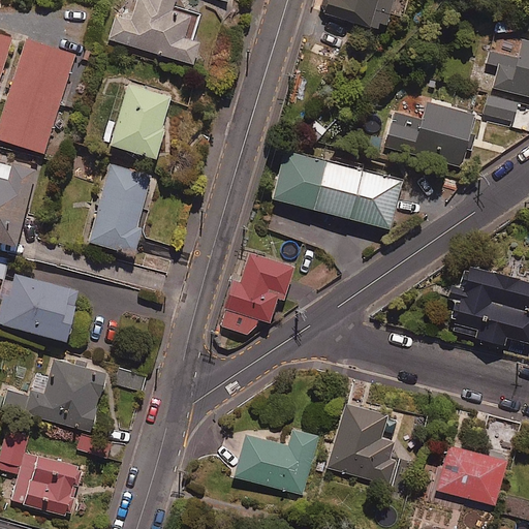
[(175,0),(135,0),(131,17),(116,12),(109,39),(192,64),(199,42),(186,38),(193,16),(172,9),(175,0)]
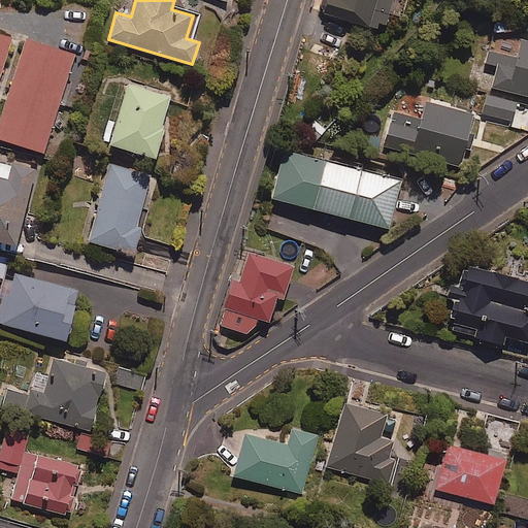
[(392,0),(330,0),(327,14),(384,31),(392,0)]
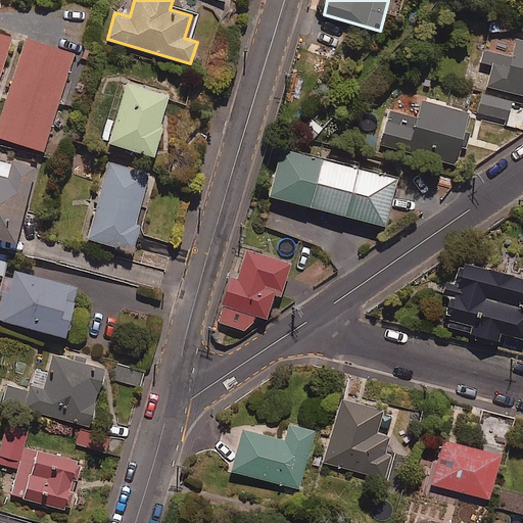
[(0,76),(11,39),(0,35),(0,76)]
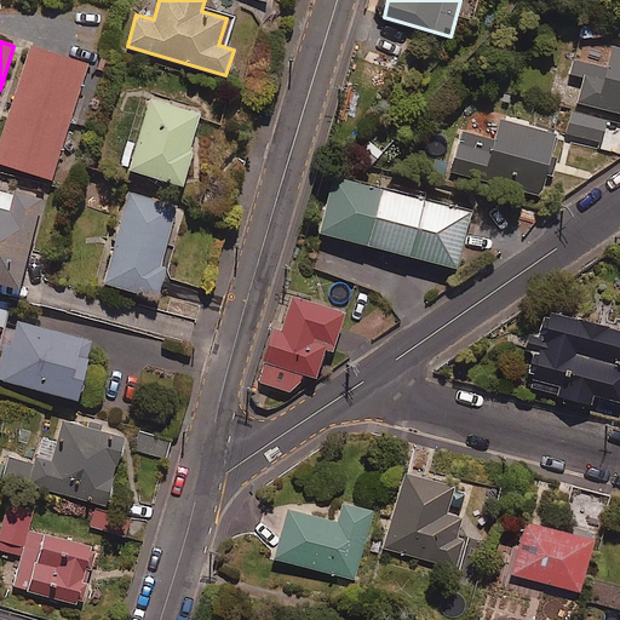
[(87,63),(29,45),(0,138),(0,164),(51,181),(87,63)]
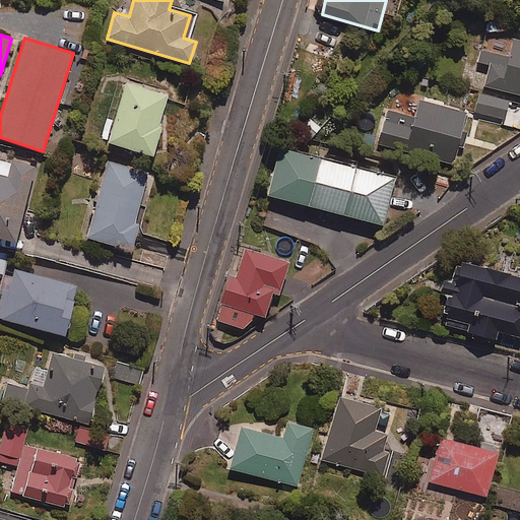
[(519,40),(514,39),(510,57),(481,50),(478,61),(491,64),(484,85),(519,94),(519,40)]
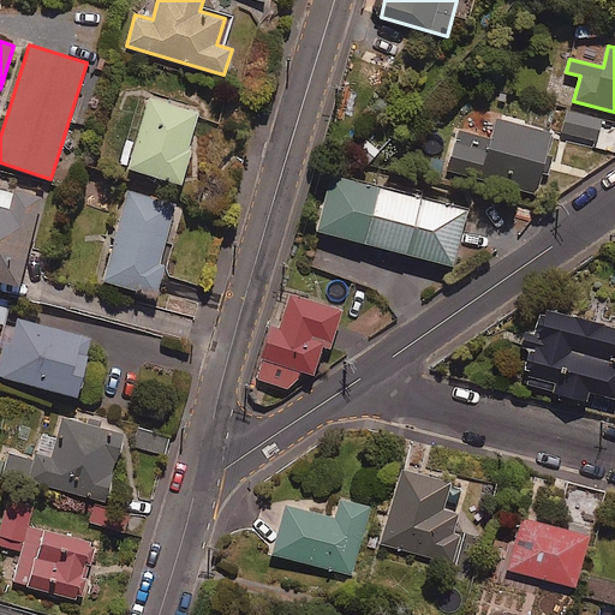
[(199,112),(148,99),(129,169),(180,184),(199,112)]
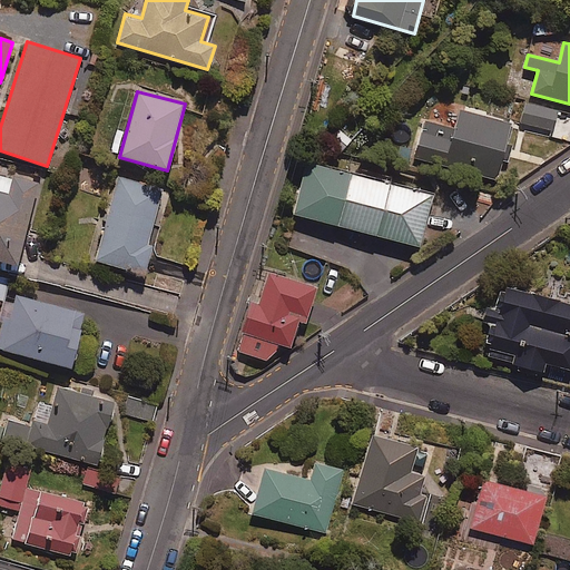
[(558,110),(527,104),(522,125),(553,131),(558,110)]
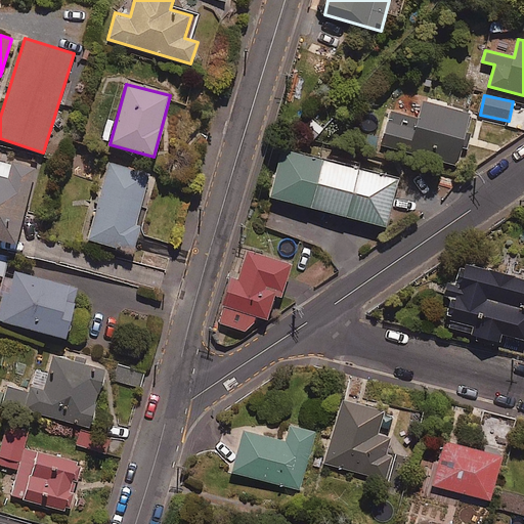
[(470,115),(424,101),(416,129),(386,121),(381,140),(456,162),(470,115)]
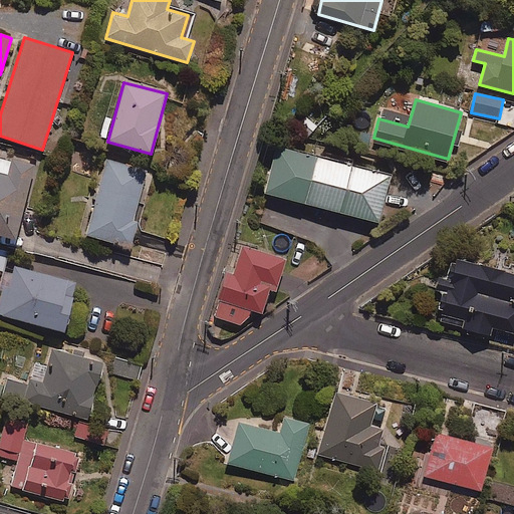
[(391,175),(277,146),(265,194),(378,223),(391,175)]
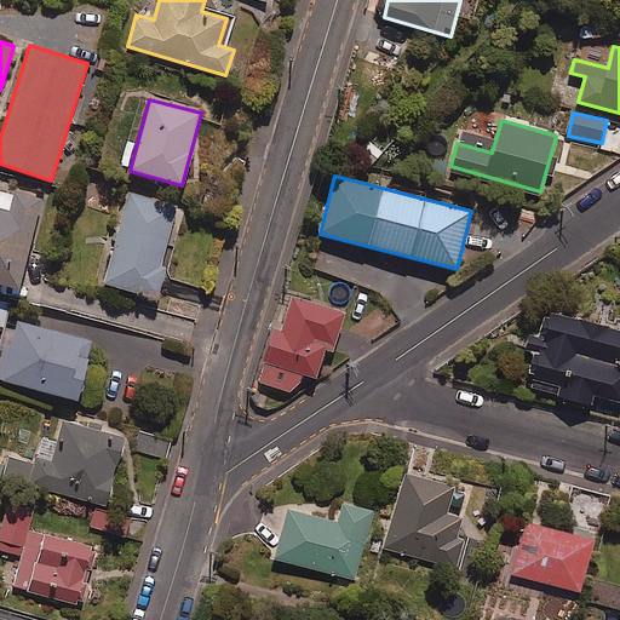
[(11,195),(0,191),(0,283),(18,288),(41,196),(13,189),(11,195)]
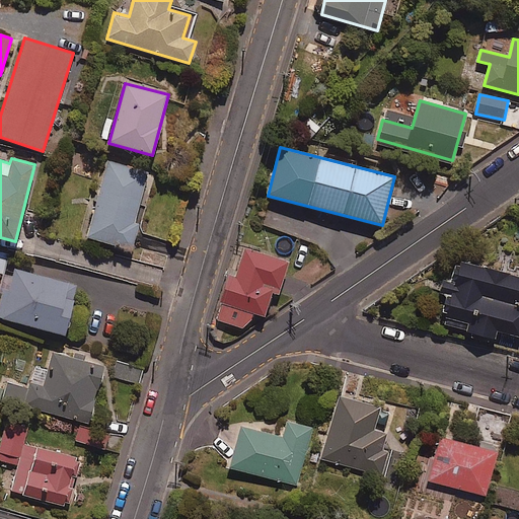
[(147,176),(106,164),(85,237),(132,250),(139,224),(134,222),(147,176)]
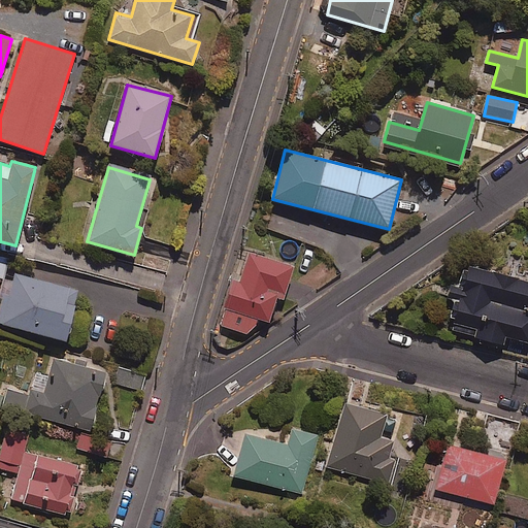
[(293,266),(246,252),(238,279),(234,278),(220,325),(251,335),(256,318),(268,322),(276,298),(283,300),(293,266)]
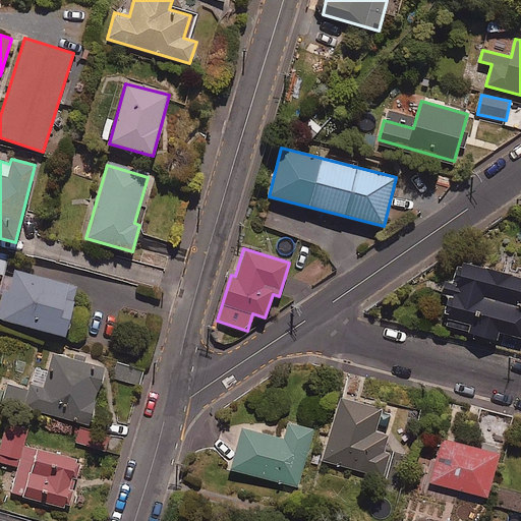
[(8,254),(0,252),(0,274),(3,275),(8,254)]
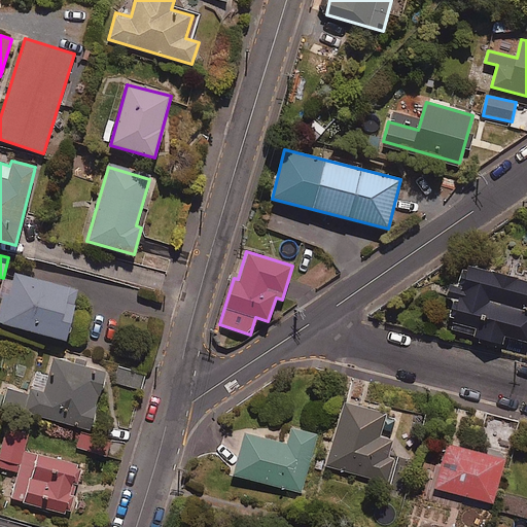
[(526,282),(468,266),(450,331),(501,347),(504,336),(526,342),(526,282)]
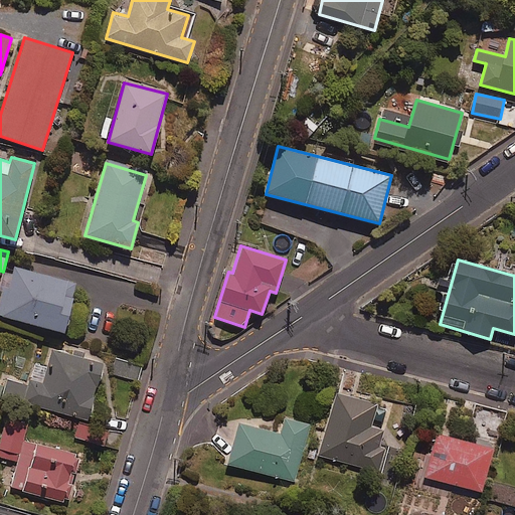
[(76,284),(15,268),(13,276),(6,274),(0,296),(0,316),(63,333),(76,284)]
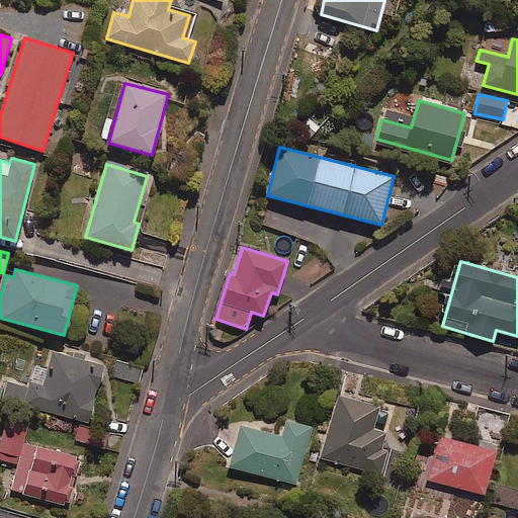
[(103,366),(54,353),(50,369),(37,366),(26,405),(88,422),(103,366)]
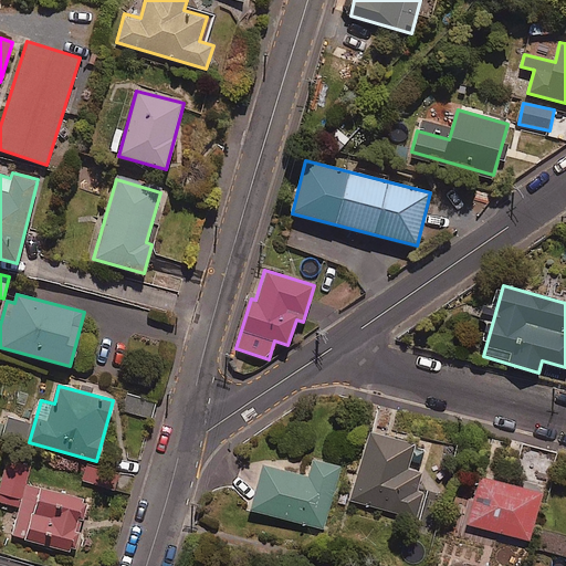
[(30,423),(8,419),(4,436),(27,441),(30,423)]
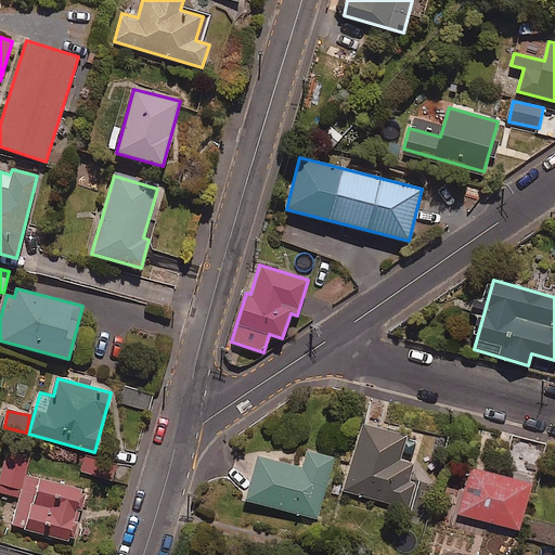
[(422,440),(362,424),(343,490),(408,508),(415,482),(410,481),(422,440)]
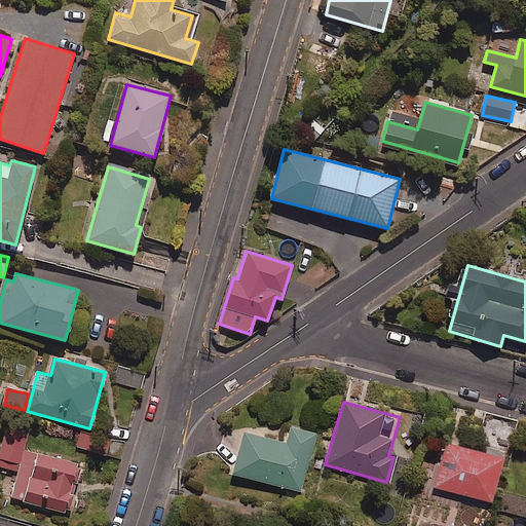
[(316,433),(291,426),(286,444),(243,433),(233,474),(301,492),(316,433)]
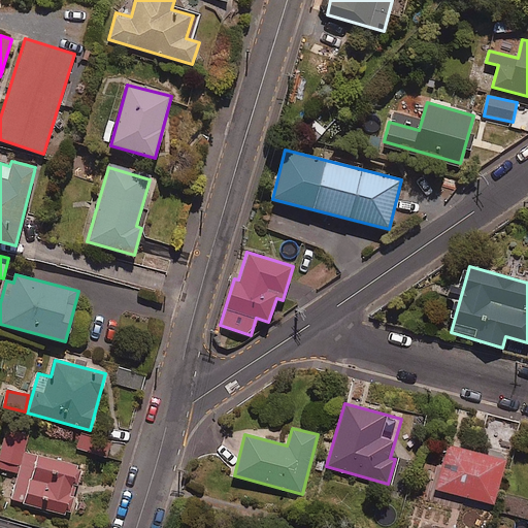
[(27,437),(6,432),(0,453),(0,468),(18,473),(10,500),(67,516),(80,467),(24,451),(27,437)]
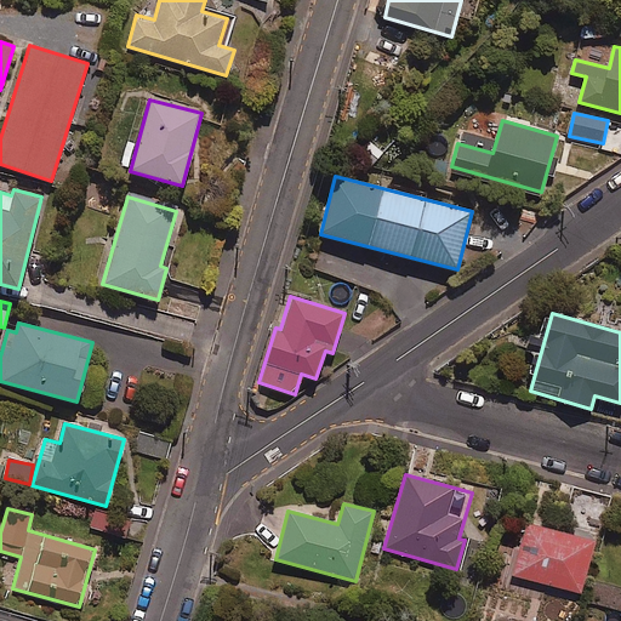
[(594,540),(525,523),(512,576),(581,593),(594,540)]
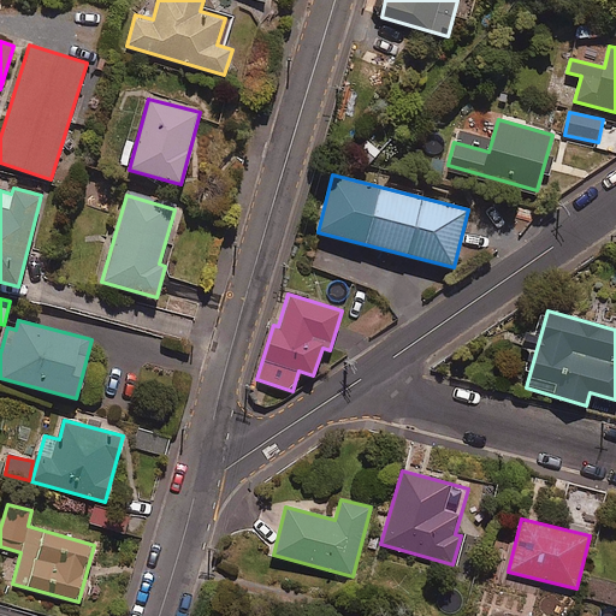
All buildings are outlined.
